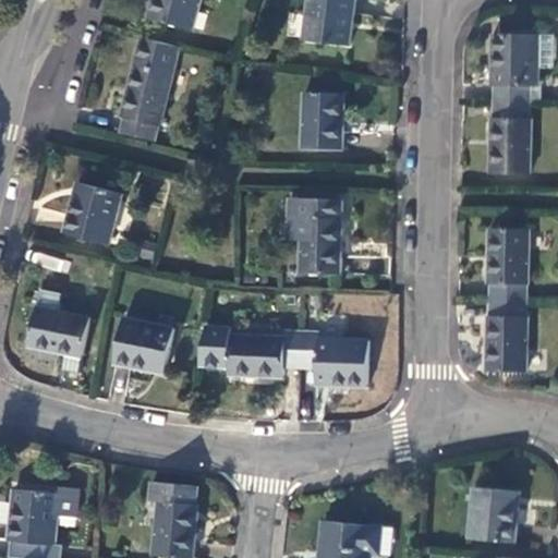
[(202,0),(154,0),(149,20),(194,31),(202,0)]
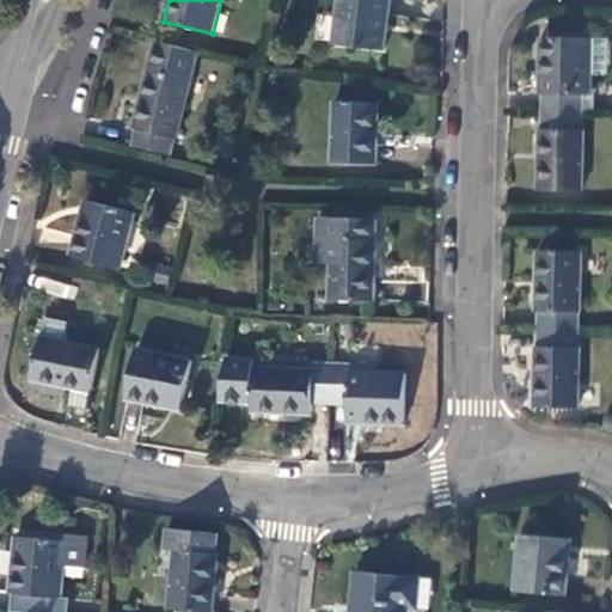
[(390,0),(340,0),(335,47),(383,53),(390,0)]
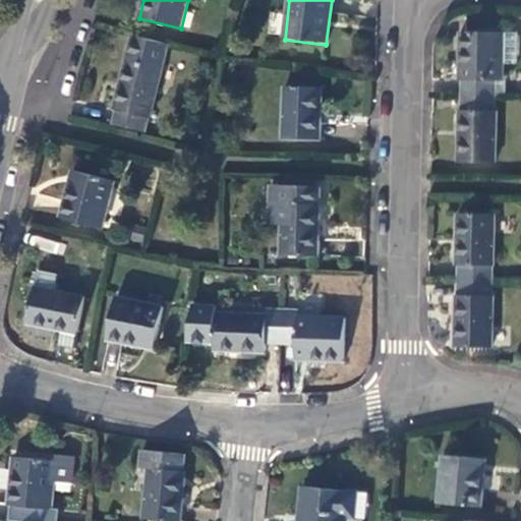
[(465,81),(464,97),(497,97),(498,82),(505,81),(505,63),(505,33),(463,33),(462,80),(465,81)]
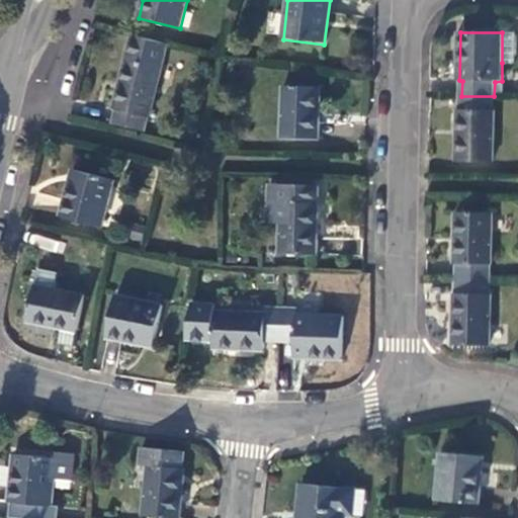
[(502,32),(502,63),(517,63),(517,32),(502,32)]
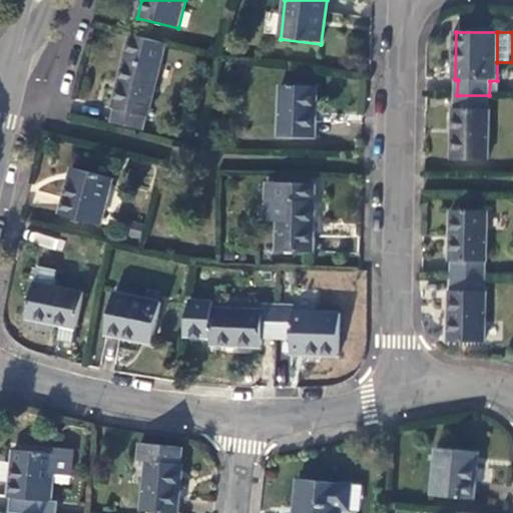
[(166,49),(127,38),(110,108),(113,109),(110,123),(144,131),(147,117),(150,118),(166,49)]
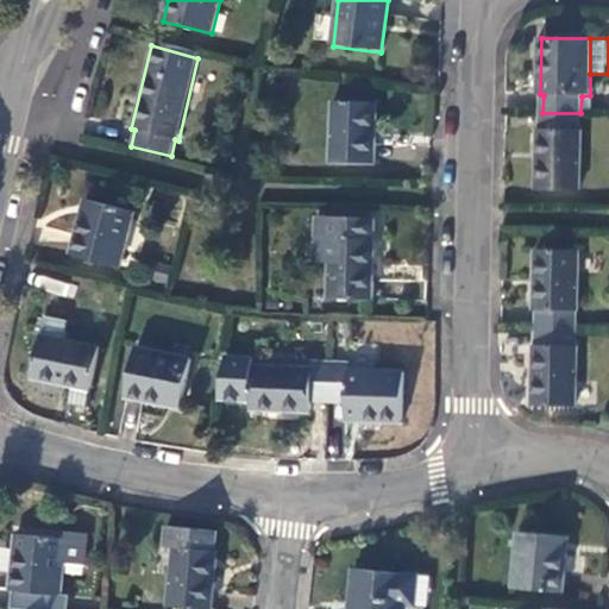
[(376,104),(333,102),(333,163),(374,163),(376,104)]
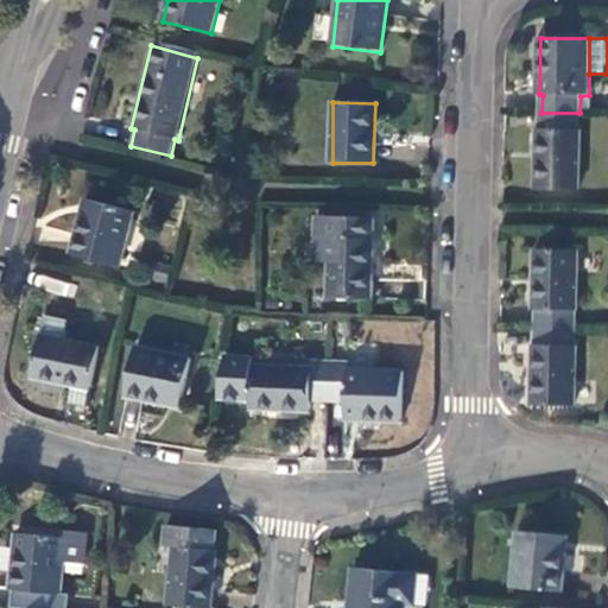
[(580,113),(542,113),(542,130),(538,130),(538,191),(582,191),(582,130),(580,130),(580,113)]
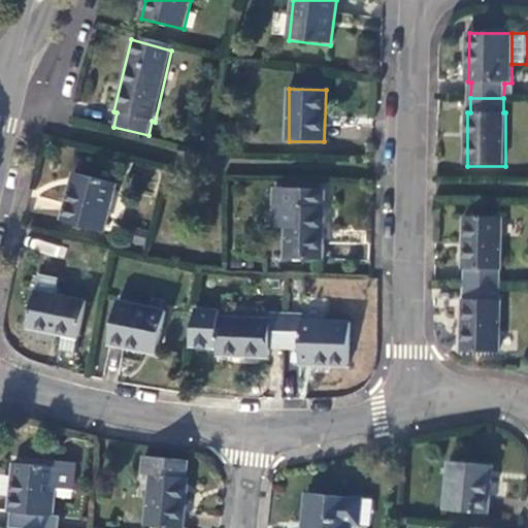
[(116,184),(73,173),(62,221),(105,231),(116,184)]
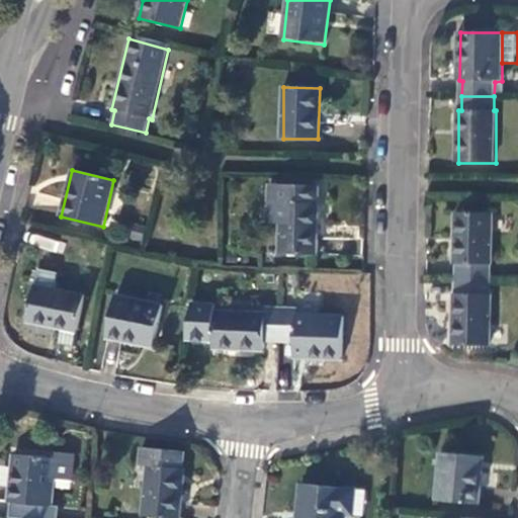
[(315,189),(268,187),(268,203),(281,203),(281,220),(281,223),(281,255),(317,256),(317,205),(314,205),(315,189)]
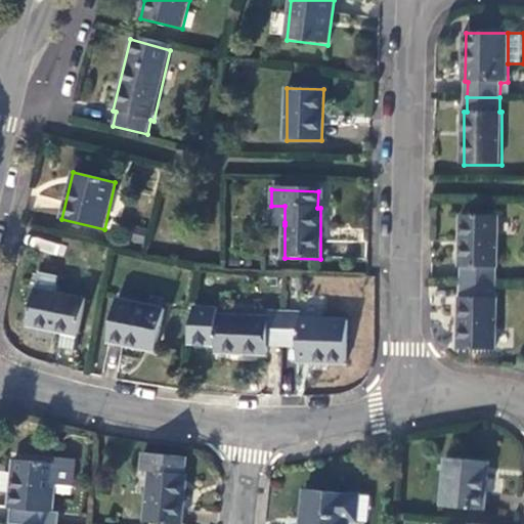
[(271,206),(271,225),(285,225),(285,222),(285,206),(271,206)]
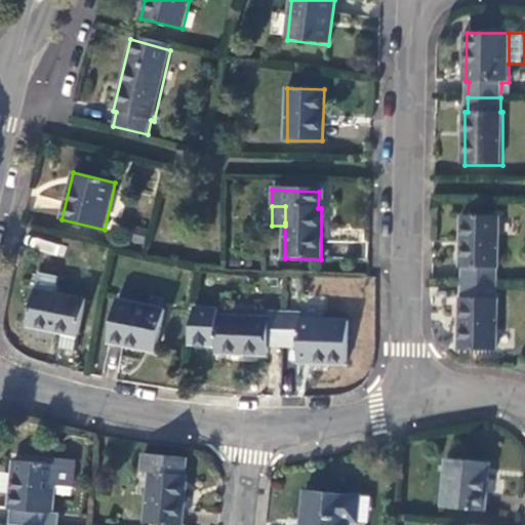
[(463,283),(497,283),(496,269),(499,269),(500,216),(460,215),(459,268),(462,268),(463,283)]
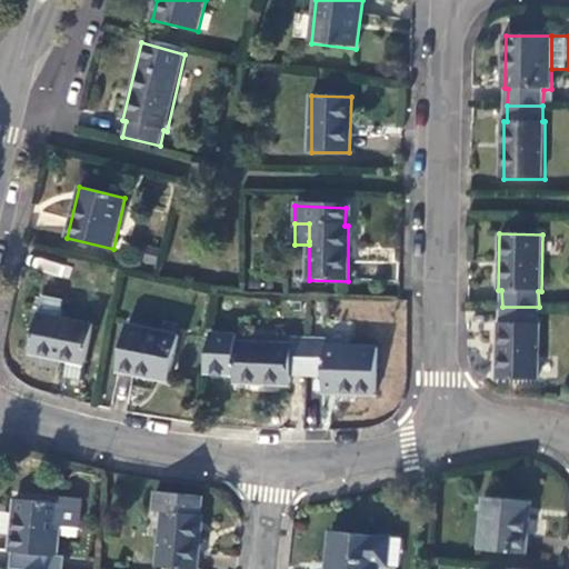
[(62,299),(39,296),(29,353),(68,360),(66,378),(82,381),(93,325),(59,318),(62,299)]
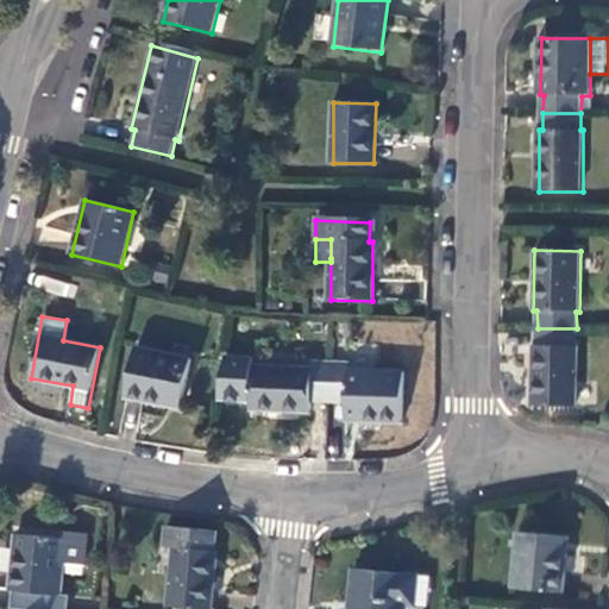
[(577,346),(577,328),(538,328),(538,346),(532,347),(531,406),(578,407),(578,346),(577,346)]
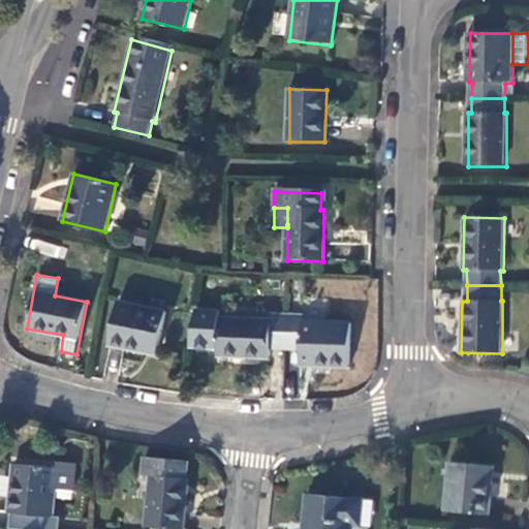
[(165,313),(119,303),(111,346),(157,354),(165,313)]
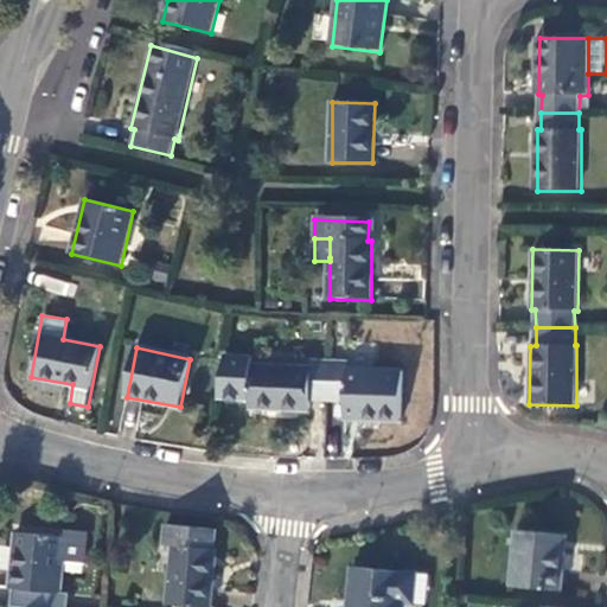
[(327,401),(328,364),(310,363),(310,369),(251,366),(250,410),(310,413),(311,400),(327,401)]
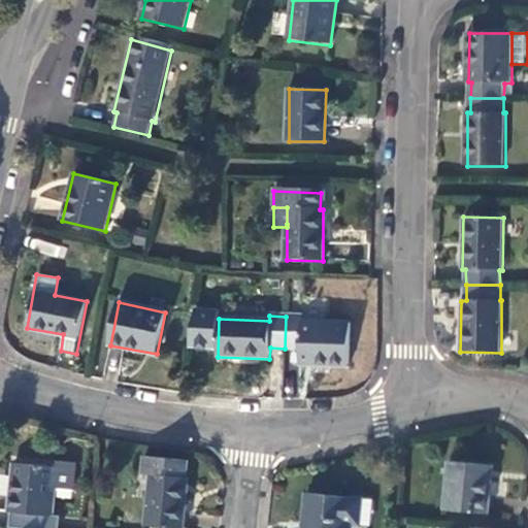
[(302,317),(286,317),(285,349),(300,349),(301,365),(350,366),(350,323),(302,322),(302,317)]
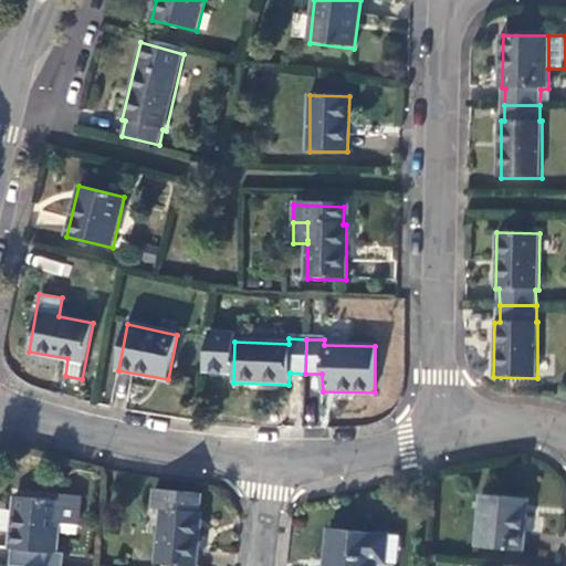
[(200,493),(154,489),(153,509),(160,510),(155,564),(174,565),(195,565),(201,513),(199,512),(200,493)]
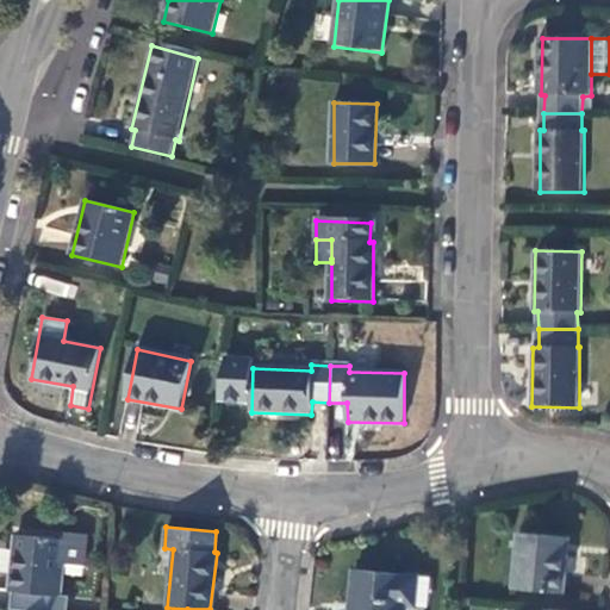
[(568,537),(518,533),(512,590),(564,595),(568,537)]
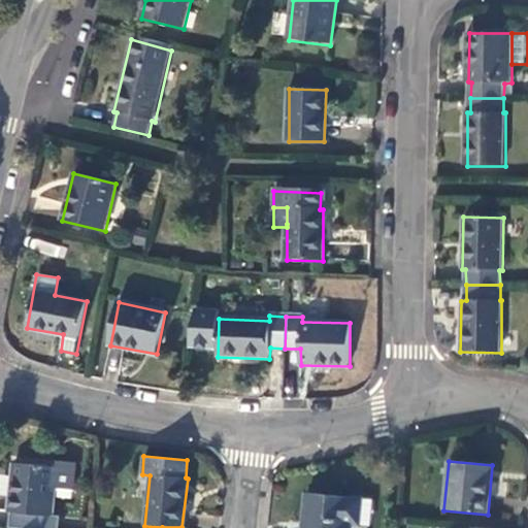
[(55,468),(12,464),(8,512),(50,517),(53,489),(55,468)]
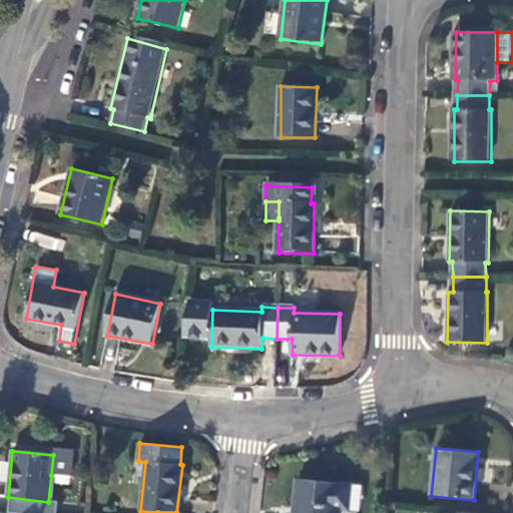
[(71,477),(74,453),(54,451),(53,455),(51,475),(71,477)]
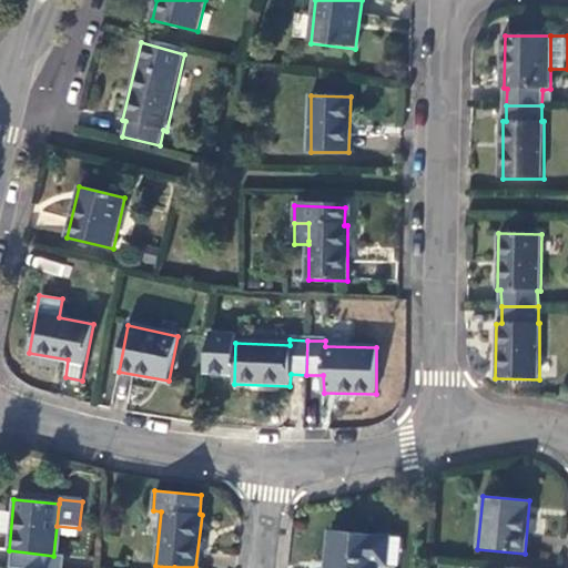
[(389,539),(328,533),(325,567),(376,567),(377,565),(386,566),(389,539)]
